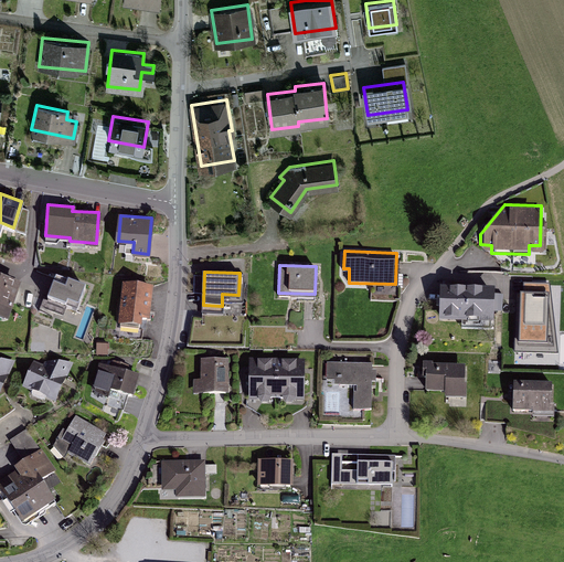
[(56,274),(48,297),(76,308),(85,285),(56,274)]
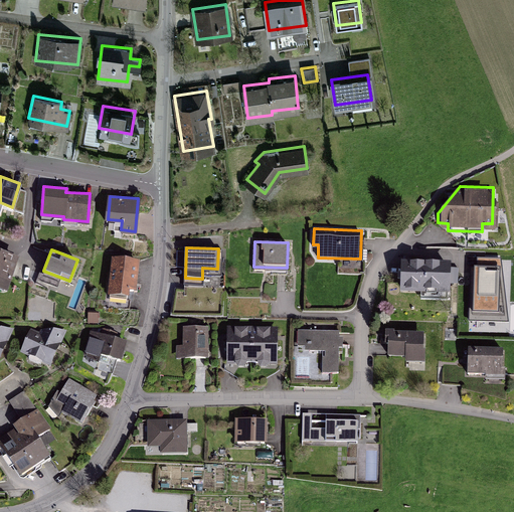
[(0,287),(6,290),(16,256),(0,250),(0,287)]
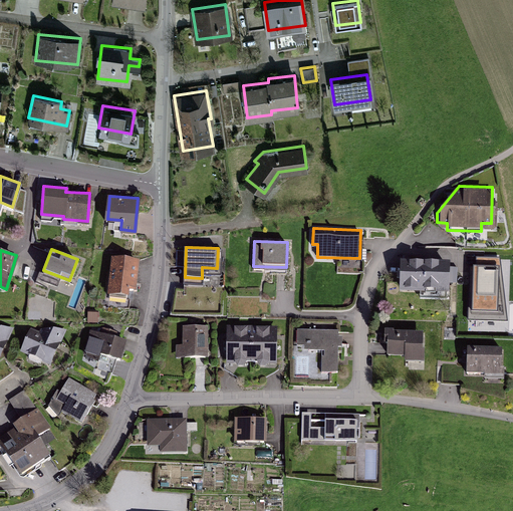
[(467,319),(508,321),(499,255),(475,254),(474,264),(469,264),(467,319)]
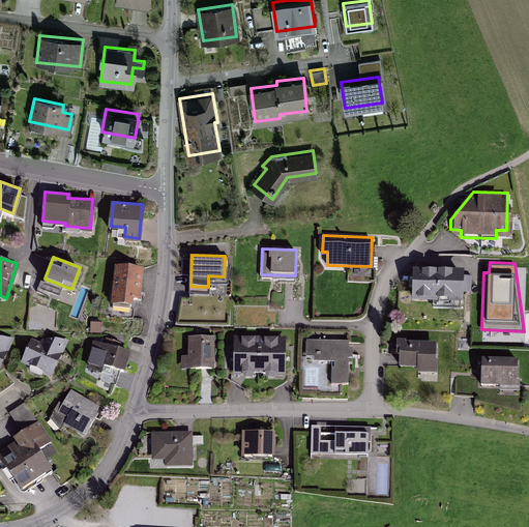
[(115,265),(112,302),(129,304),(130,295),(139,296),(142,268),(115,265)]
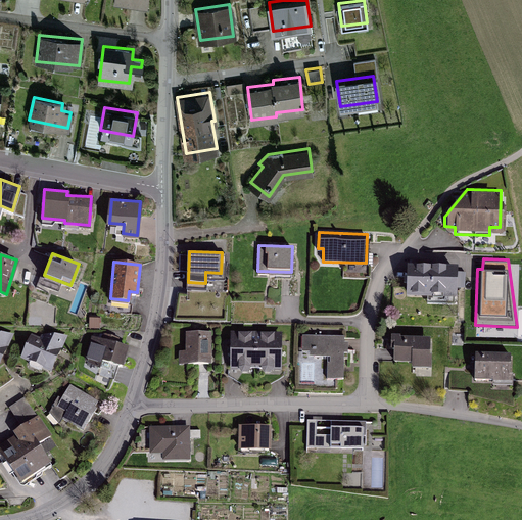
[(456,264),(408,264),(407,292),(456,293),(456,264)]
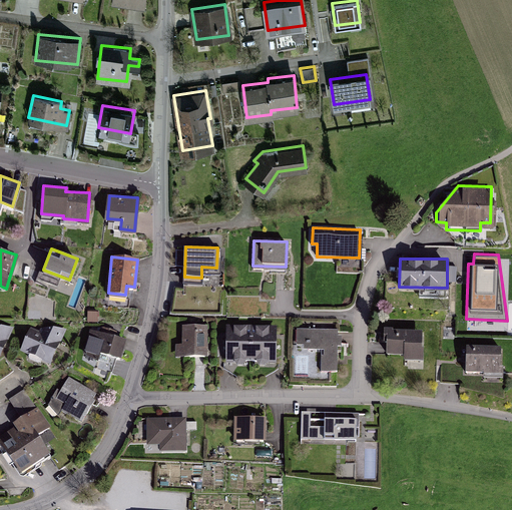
[(220,297),(205,296),(205,306),(220,307),(220,297)]
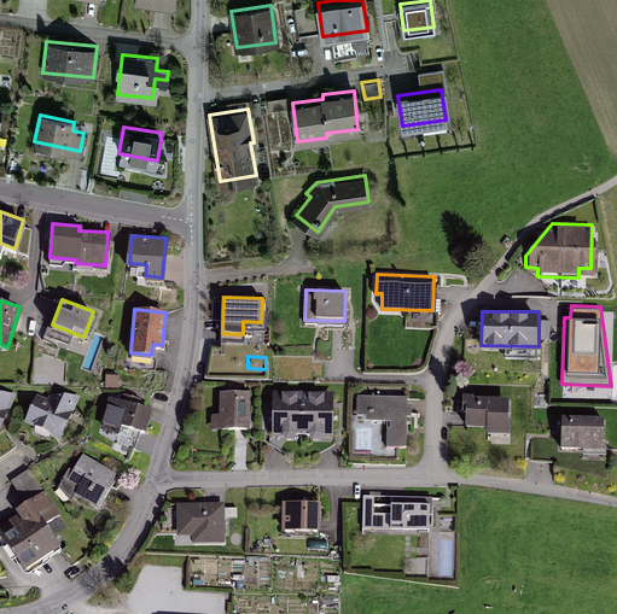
[(0,421),(15,392),(0,391),(0,421)]
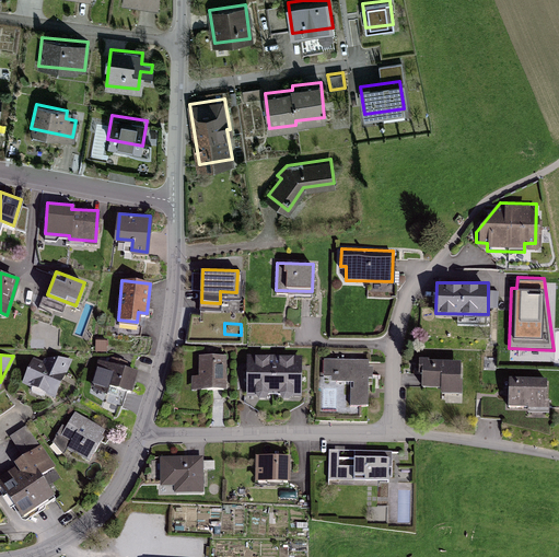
[(299,355),(248,356),(248,392),(300,392),(299,355)]
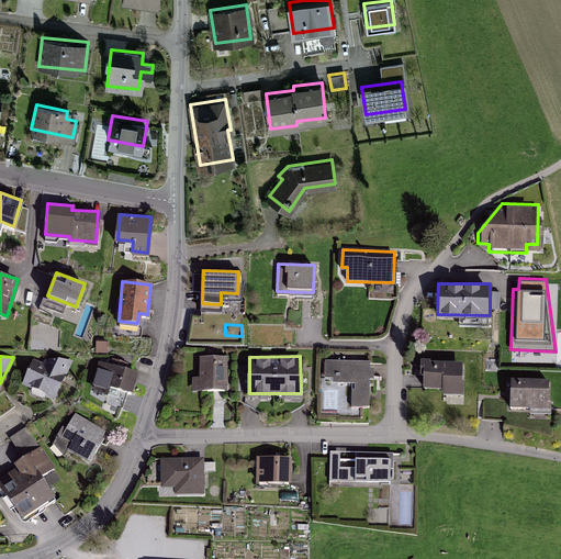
[(33,357),(22,381),(52,395),(69,359),(42,358),(41,361),(33,357)]
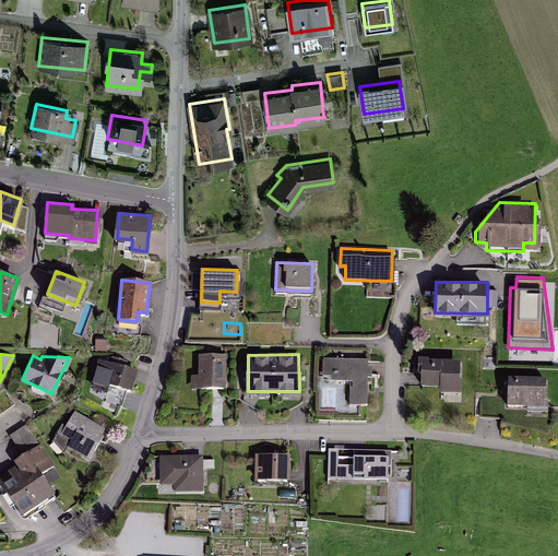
[(193,375),(193,383),(225,385),(225,355),(198,355),(198,375),(193,375)]
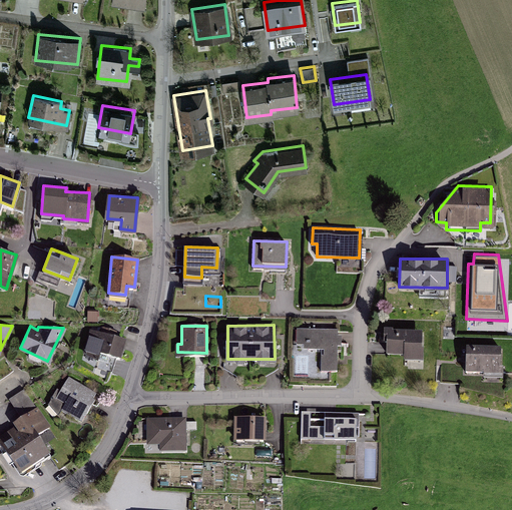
[(338,328),(297,327),(296,346),(321,347),(320,369),(338,370),(338,328)]
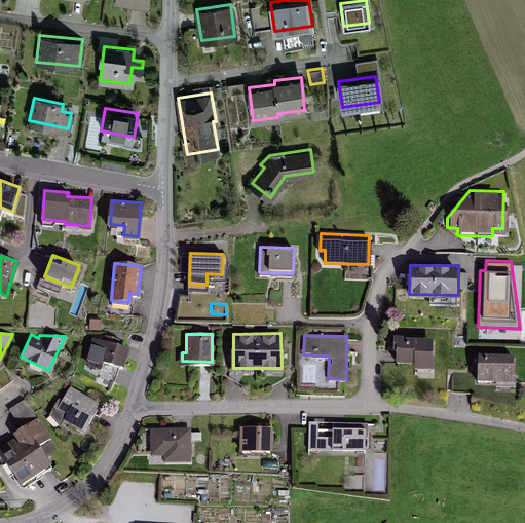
[(127,347),(94,337),(86,361),(100,365),(102,358),(122,364),(127,347)]
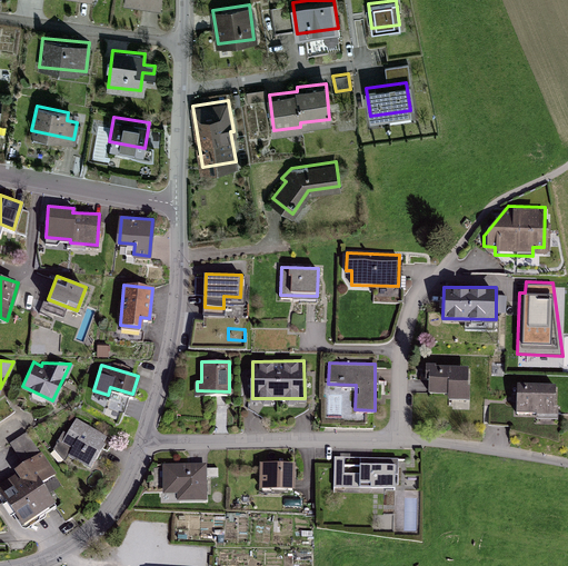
[(465,366),(428,366),(429,389),(448,389),(448,395),(466,395),(465,366)]
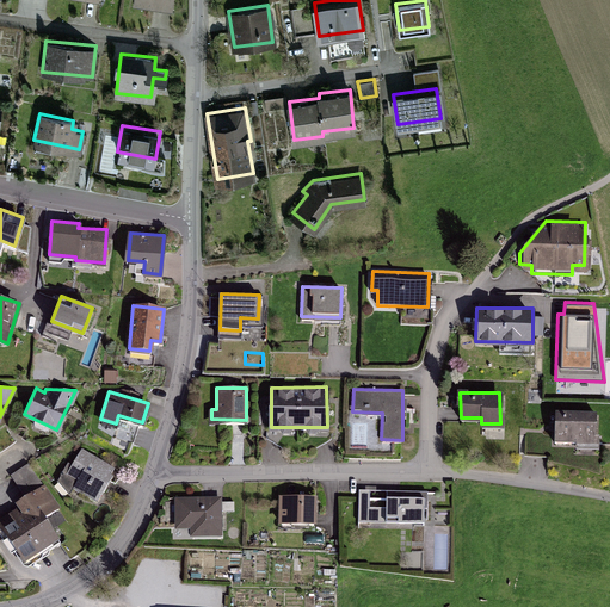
[(596,410),(554,409),(553,441),(595,443),(596,410)]
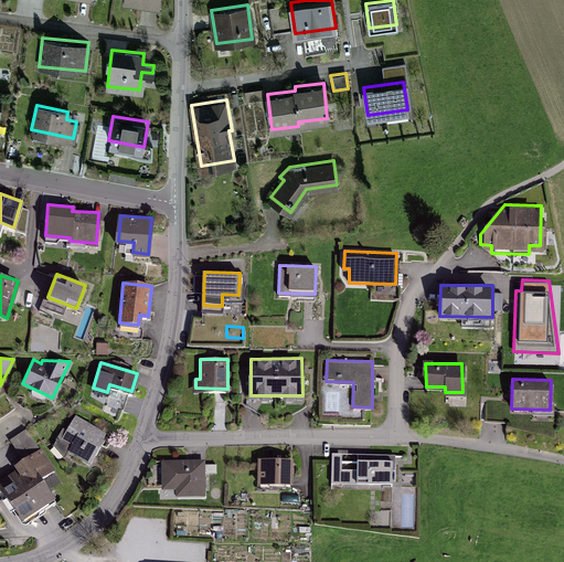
[(106,432),(75,414),(57,444),(88,462),(106,432)]
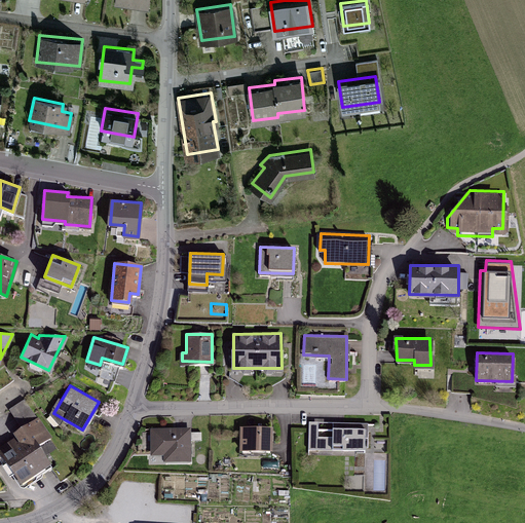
[(16,437),(0,446),(0,452),(20,483),(50,463),(37,442),(48,435),(37,417),(13,432),(16,437)]
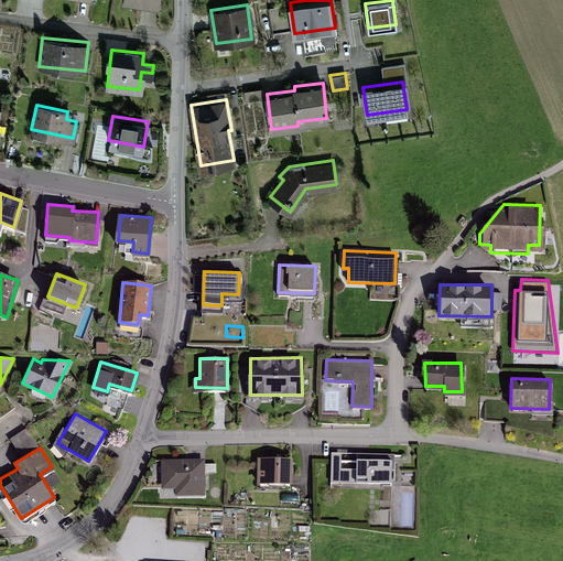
[(394,452),(331,451),(331,479),(393,482),(394,452)]
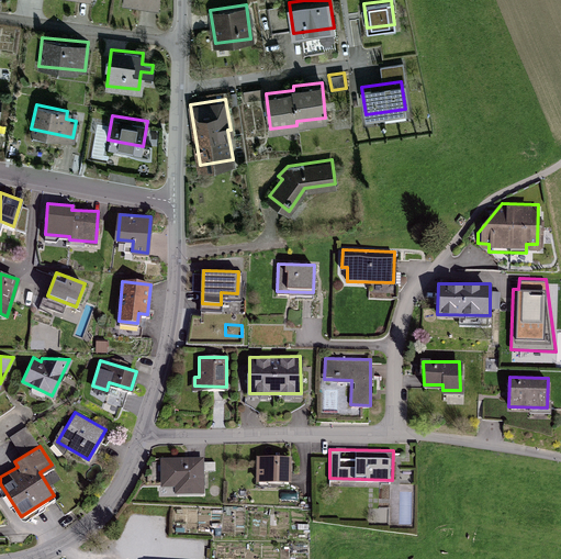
[(288,455),(258,455),(257,478),(287,479),(288,455)]
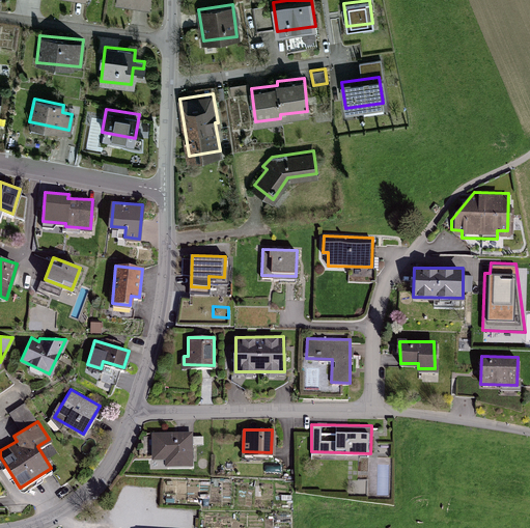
[(190,434),(154,434),(154,455),(167,455),(167,463),(191,463),(190,434)]
